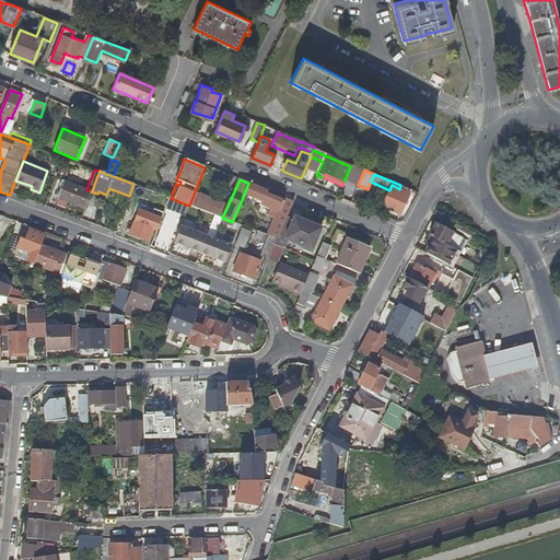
[(68,202),(84,209),(91,191),(92,191),(86,189),(65,182),(58,199),(61,200),(59,206),(67,208),(68,202)]
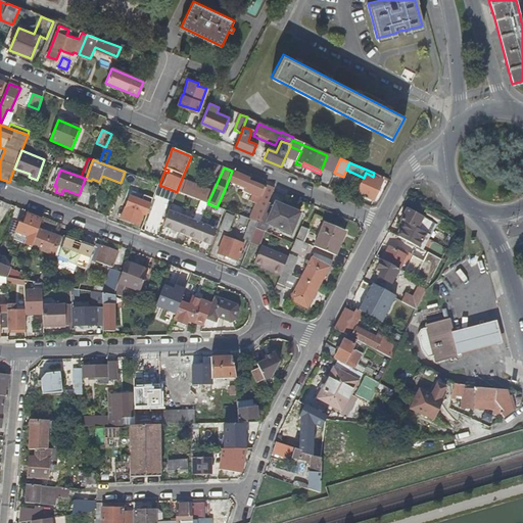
[(243,207),(240,216),(246,218),(250,220),(256,223),(259,223),(259,222),(268,203),(274,188),(232,171),(226,187),(231,189),(233,184),(242,188),(241,190),(251,194),(249,201),(255,203),(252,211),(243,207)]
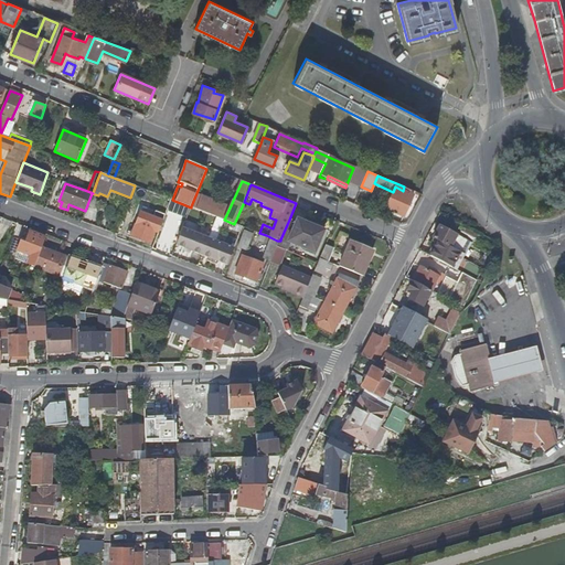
[(395,187),(393,192),(385,208),(403,216),(413,194),(409,193),(411,190),(404,187),(403,191),(395,187)]
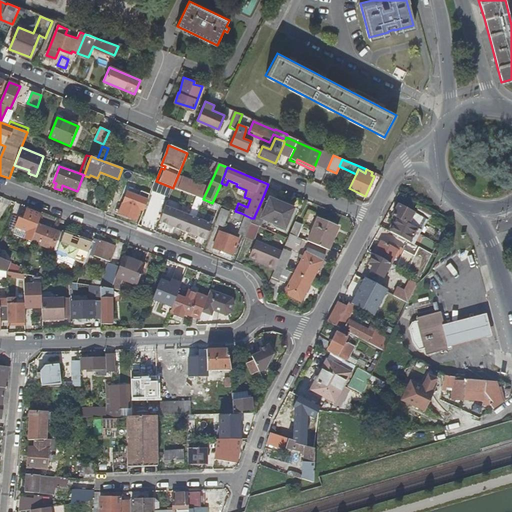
[(203,199),(209,186),(178,175),(173,187),(173,188),(203,199)]
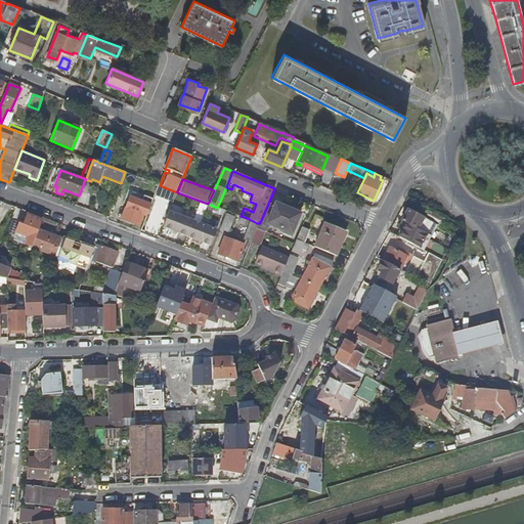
[(274,206),(268,204),(260,222),(292,234),(300,214),(275,204),(274,206)]
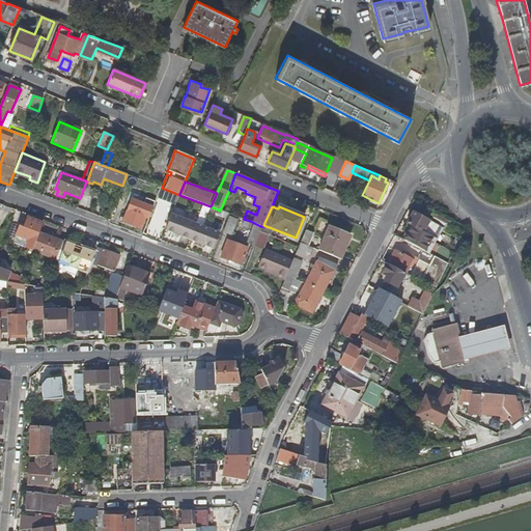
[(141,213),(138,212),(137,215),(129,212),(127,211),(122,222),(141,228),(145,218),(140,216),(141,213)]
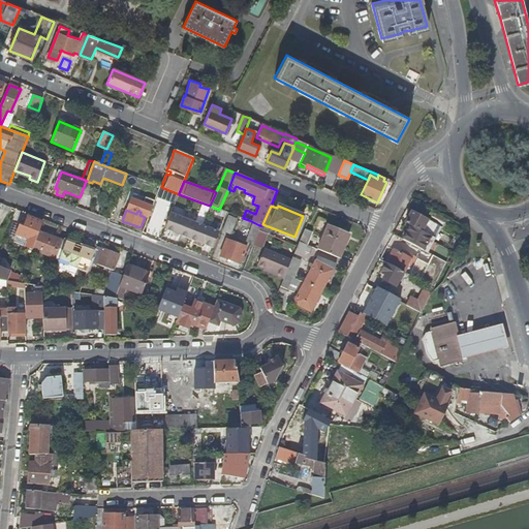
[(423,251),(436,225),(410,212),(408,216),(404,223),(409,225),(405,234),(402,240),(423,251)]
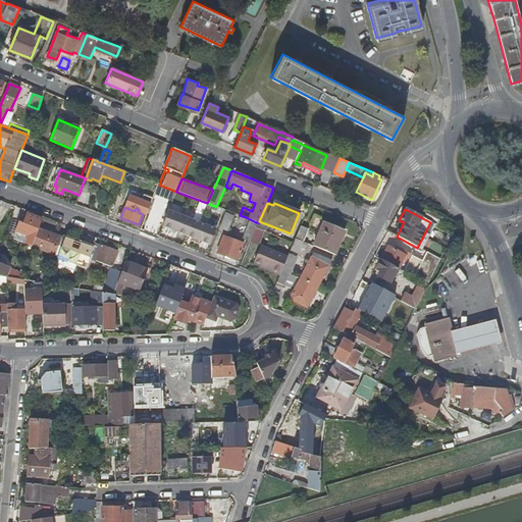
[(216,228),(168,210),(162,226),(210,245),(216,228)]
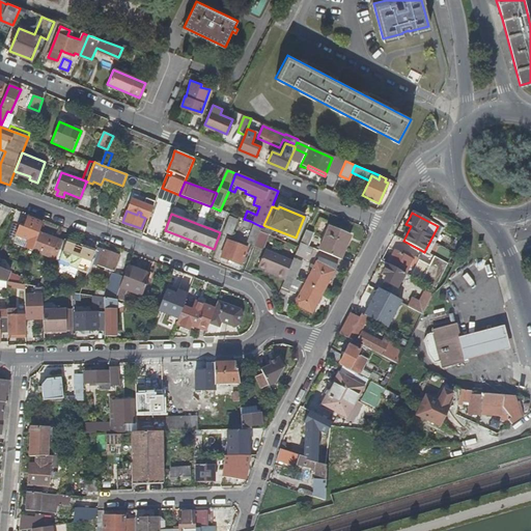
[(223,232),(231,234),(236,220),(228,217),(223,232)]
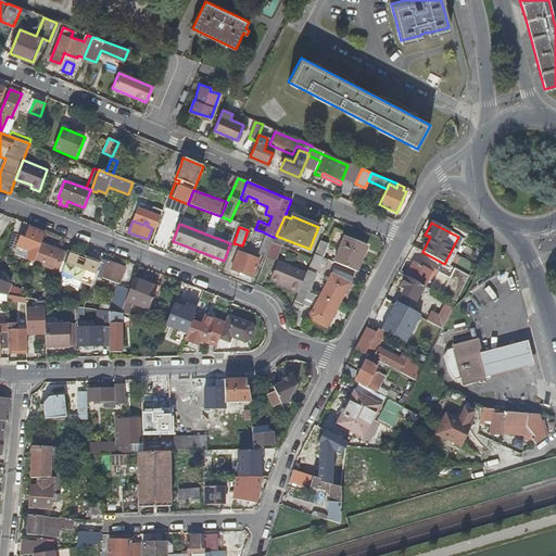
[(27,260),(34,263),(41,243),(45,234),(29,228),(25,239),(21,237),(16,247),(29,251),(27,260)]
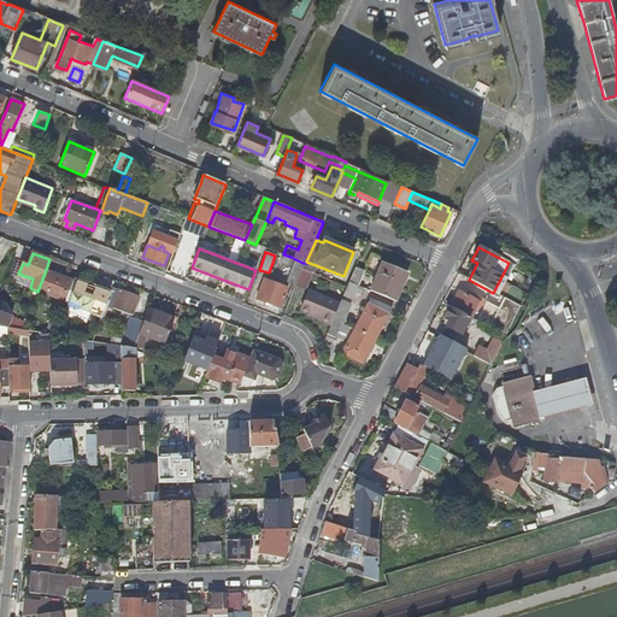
[(287,265),(291,257),(283,254),(280,263),(287,265)]
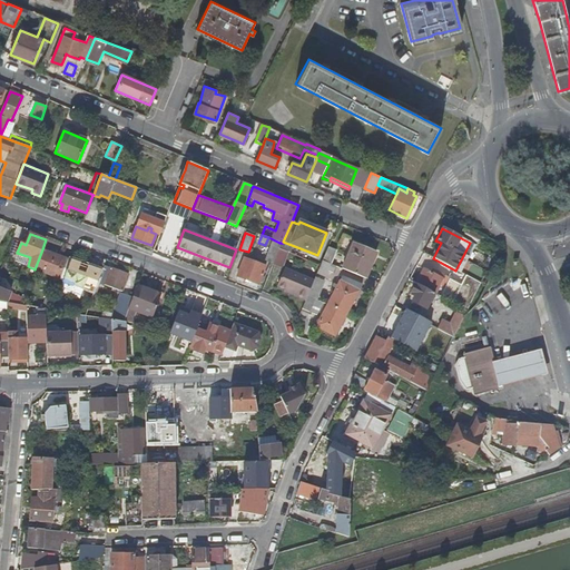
[(265,262),(272,264),(277,248),(279,243),(273,239),(265,262)]
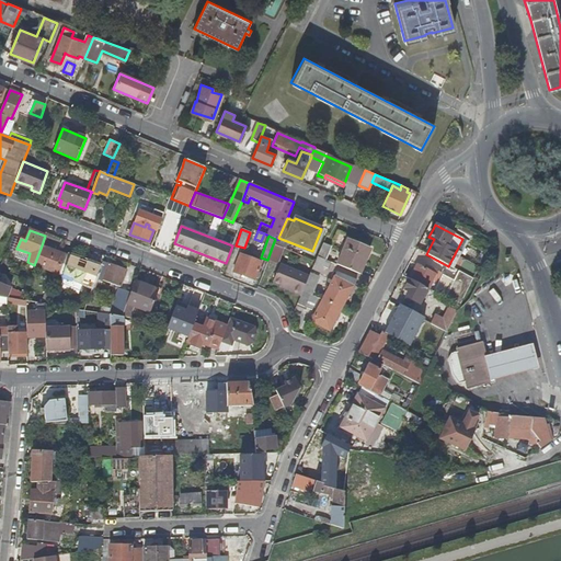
[(462,239),(448,266),(451,267),(459,253),(458,252),(465,240),(462,239)]
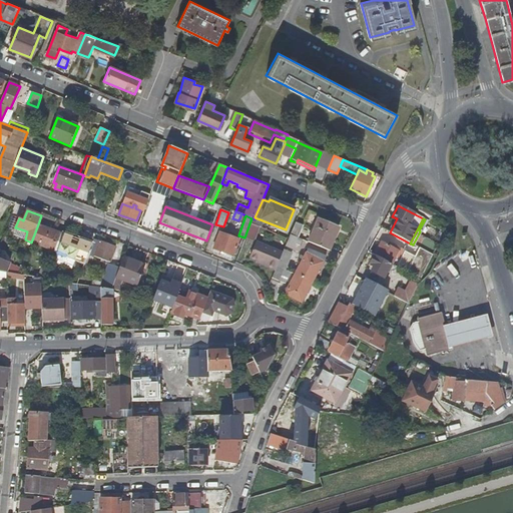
[(330,250),(337,232),(334,228),(335,226),(318,219),(309,241),(330,250)]
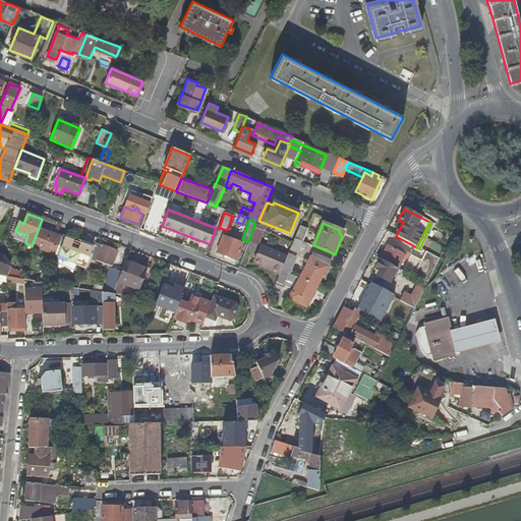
[(307,230),(299,226),(295,237),(294,238),(302,241),(307,230)]
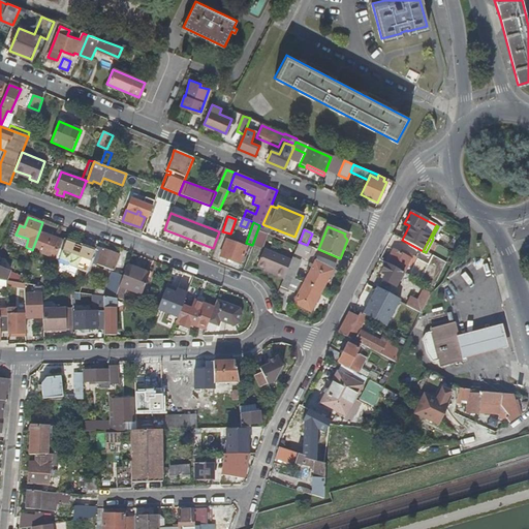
[(58,240),(39,231),(32,250),(59,260),(65,243),(58,241),(58,240)]
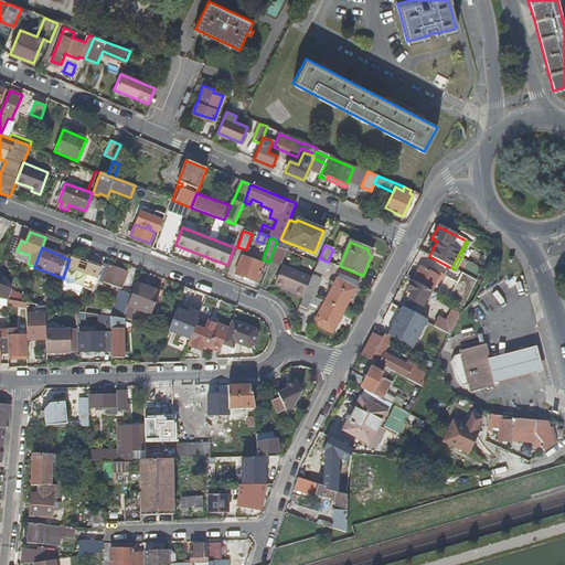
[(255,262),(257,257),(244,253),(243,256),(242,256),(235,274),(256,283),(264,265),(255,262)]
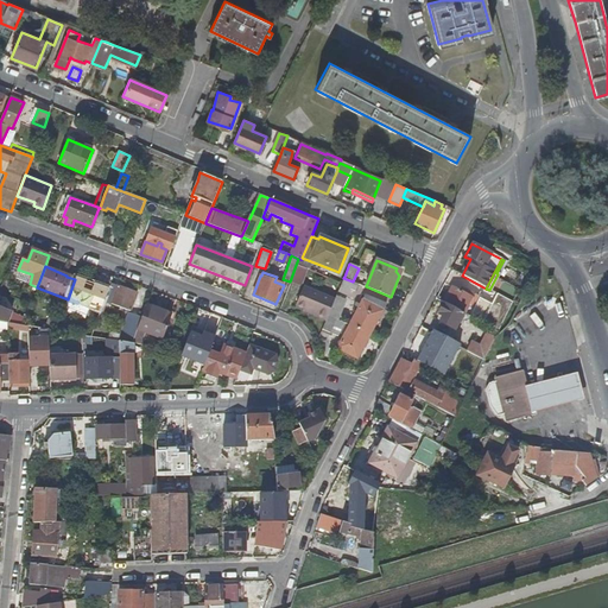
[(84,283),(75,278),(75,279),(68,299),(89,308),(89,310),(100,314),(105,302),(107,297),(83,289),(84,283)]
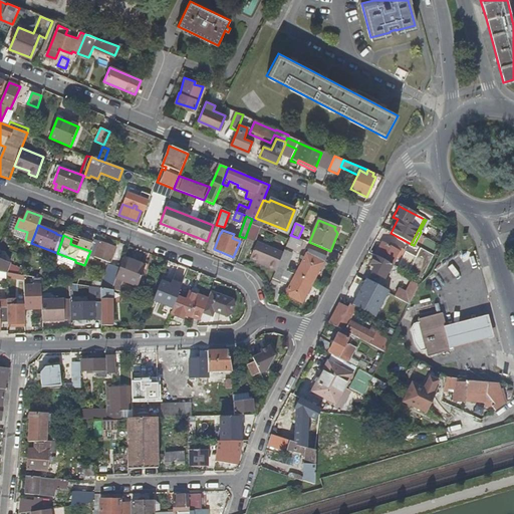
[(299,246),(301,239),(298,238),(290,235),(288,240),(286,247),(293,250),(295,244),(299,246)]
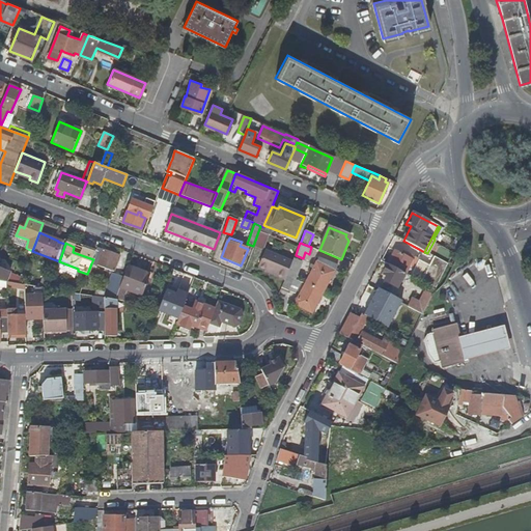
[(114,272),(120,257),(104,250),(103,253),(100,251),(99,254),(95,253),(93,259),(91,263),(114,272)]
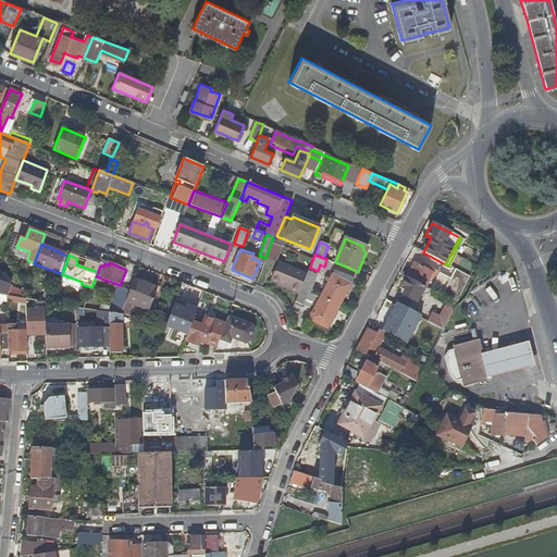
[(271,280),(280,283),(289,287),(288,289),(298,294),(300,289),(307,274),(279,262),(271,280)]
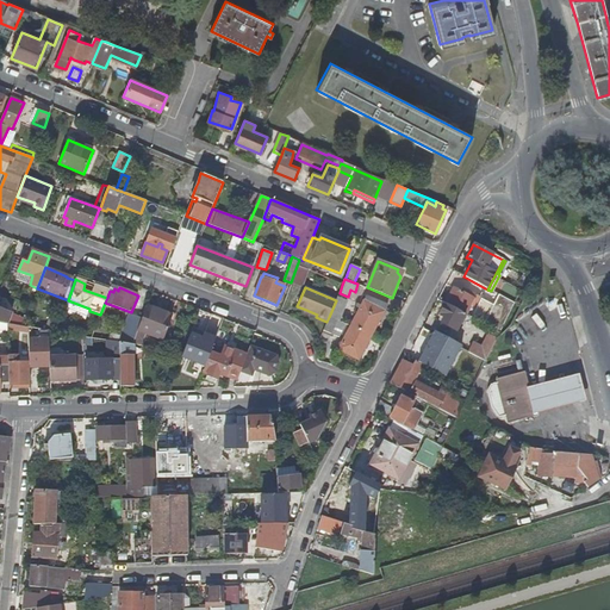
[(504,287),(499,296),(514,304),(518,294),(504,287)]
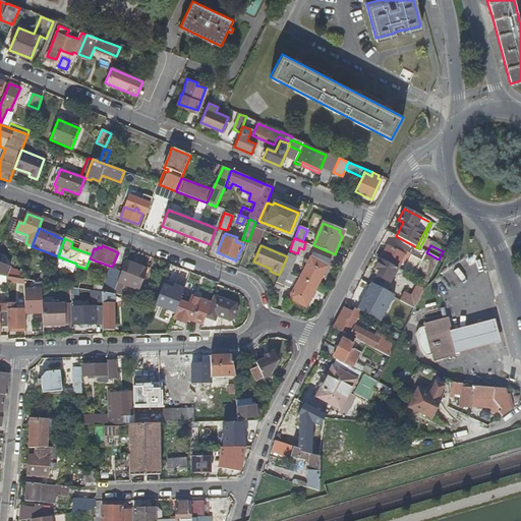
[(377,275),(390,282),(397,269),(405,252),(394,247),(393,249),(387,246),(375,270),(379,271),(377,275)]
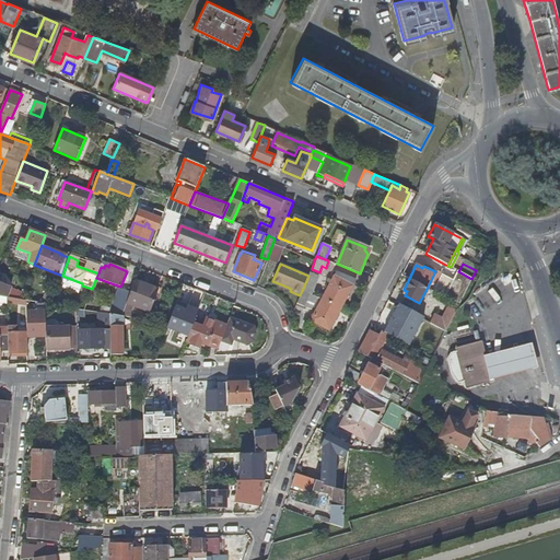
[(457,271),(443,299),(457,306),(471,279),(458,271),(457,271)]
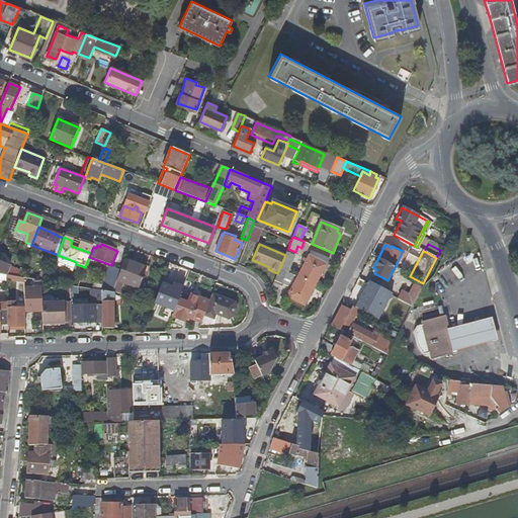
[(294,256),(286,252),(285,255),(279,269),(287,272),(294,256)]
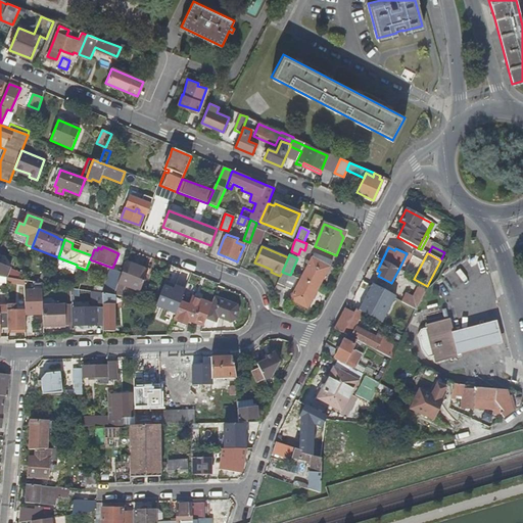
[(314,254),(300,279),(319,286),(332,262),(314,254)]
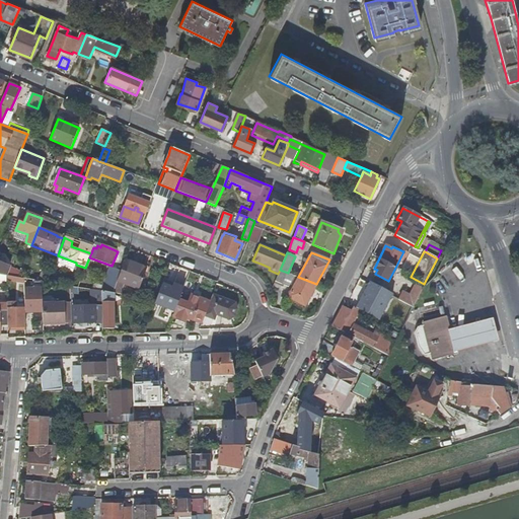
[(147,269),(125,261),(121,271),(117,281),(138,290),(147,269)]
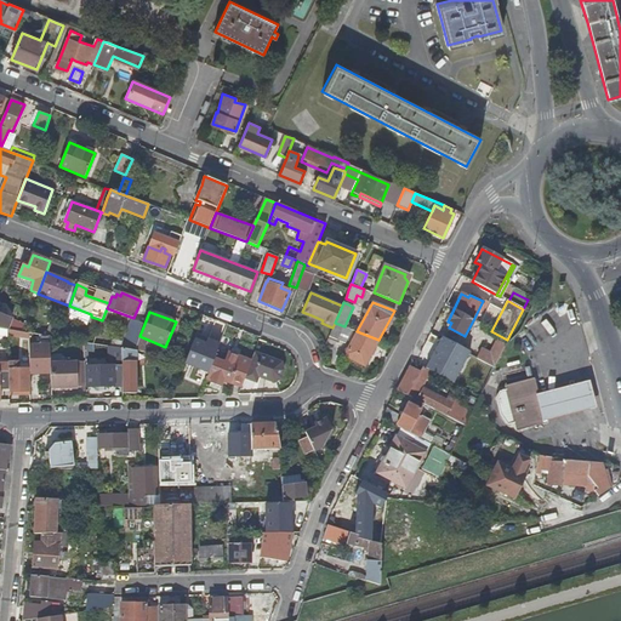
[(11,319),(0,314),(0,328),(7,330),(11,319)]
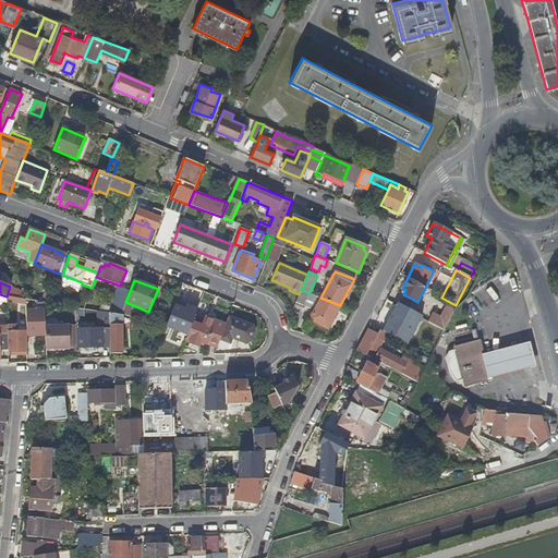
[(36,292),(25,288),(23,292),(21,299),(26,299),(33,300),(36,292)]
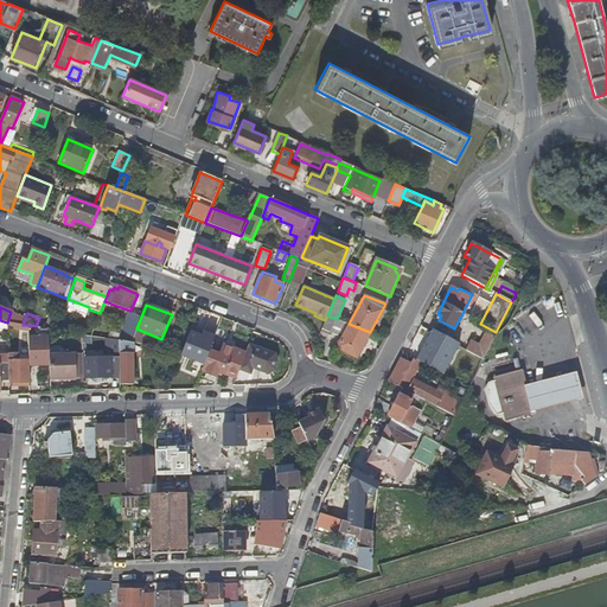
[(123,327),(119,340),(131,343),(135,331),(136,328),(141,317),(133,313),(127,328),(123,327)]
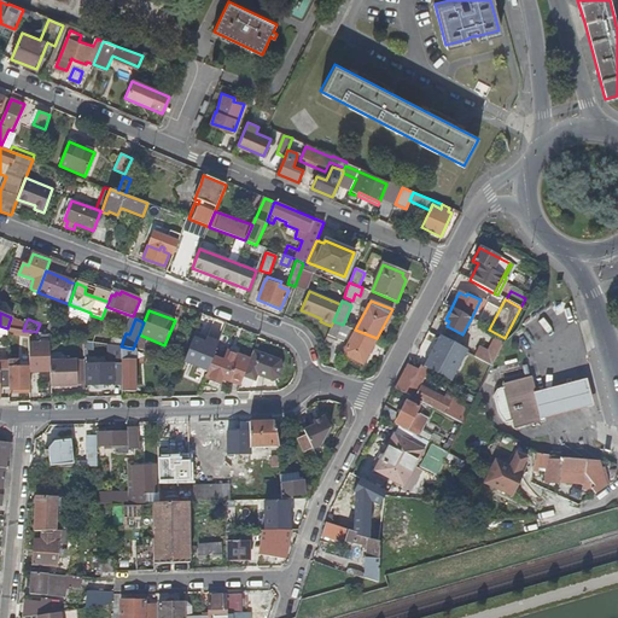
[(48,332),(56,336),(62,322),(53,320),(48,332)]
